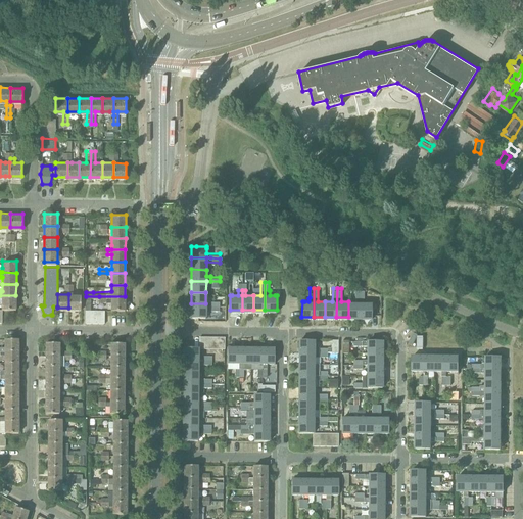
[(68,294),(68,308),(81,308),(81,294),(68,294)]
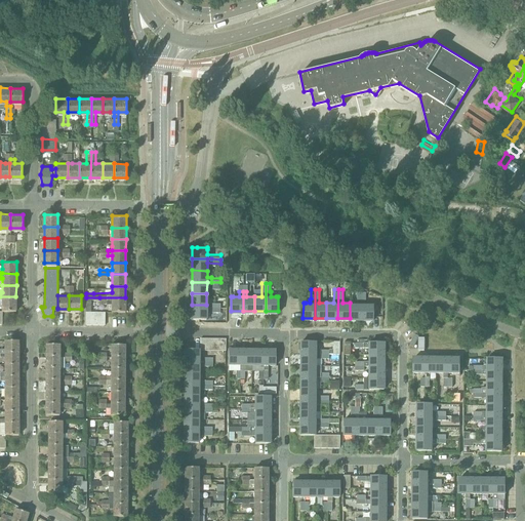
[(0,296),(0,301),(2,302),(2,309),(15,309),(15,296),(0,296)]
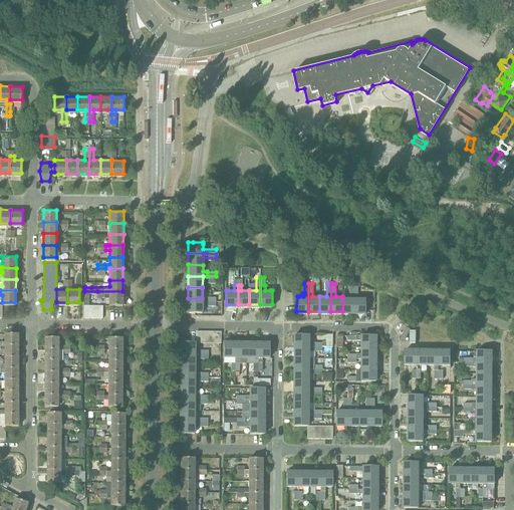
[(97,291),(97,295),(109,296),(109,303),(122,303),(122,291),(97,291)]
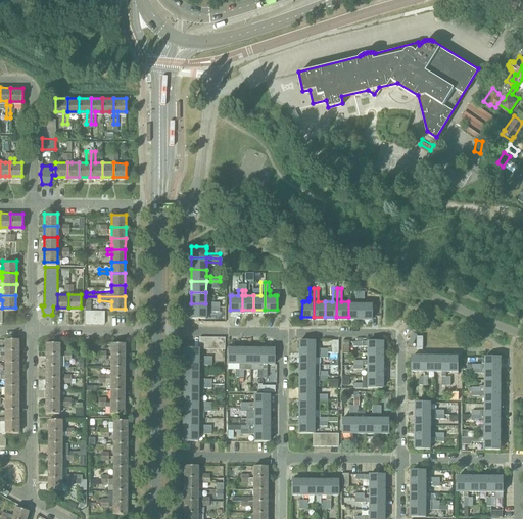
[(348,301),(348,317),(360,317),(360,297),(355,297),(355,301),(348,301)]
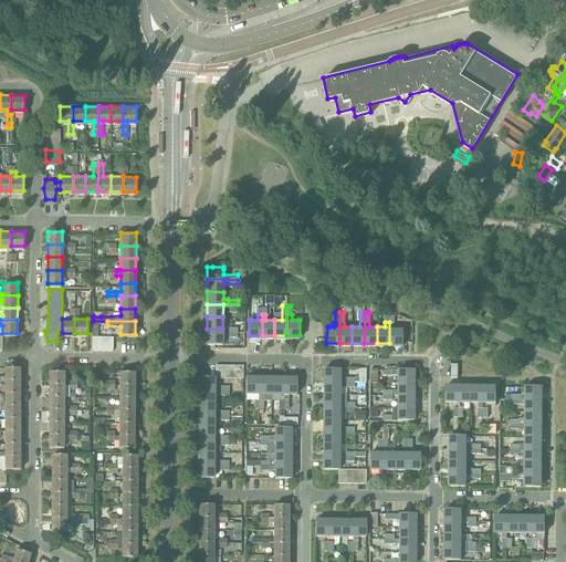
[(389,322),(389,343),(401,343),(402,326),(400,326),(394,326),(394,322),(389,322)]
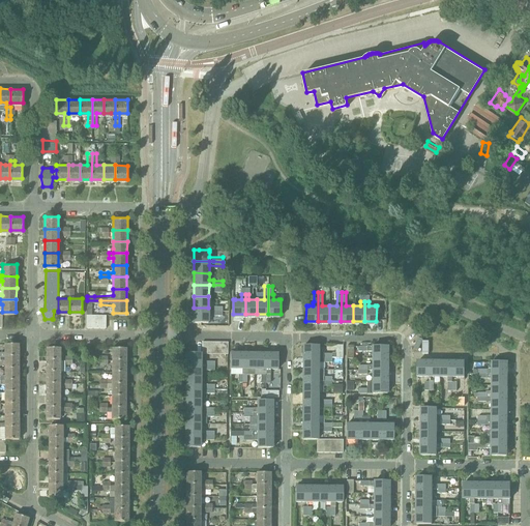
[(194,308),(194,320),(208,320),(208,318),(208,314),(213,314),(213,313),(223,313),(222,308),(213,308),(208,308),(194,308)]
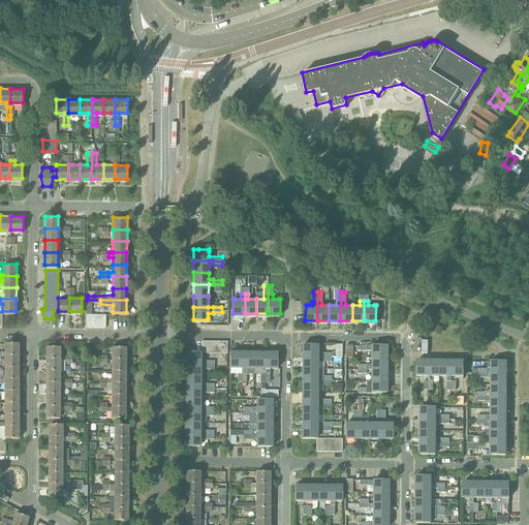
[(0,348),(0,352),(5,352),(19,352),(19,341),(5,341),(5,348),(0,348)]
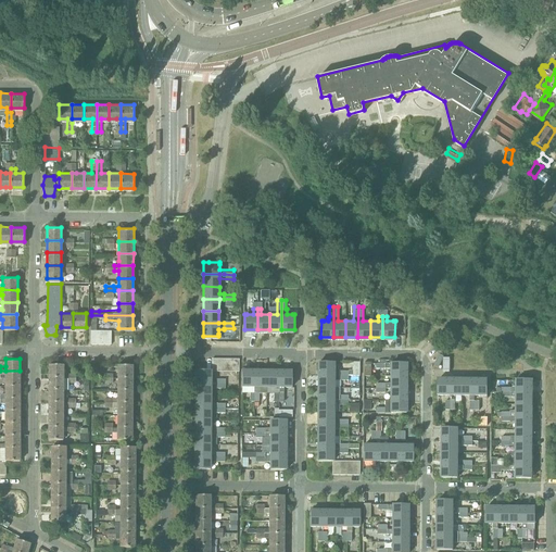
[(318,360),(318,372),(333,372),(339,373),(349,373),(349,367),(333,367),(333,362),(333,360),(324,360),(318,360)]
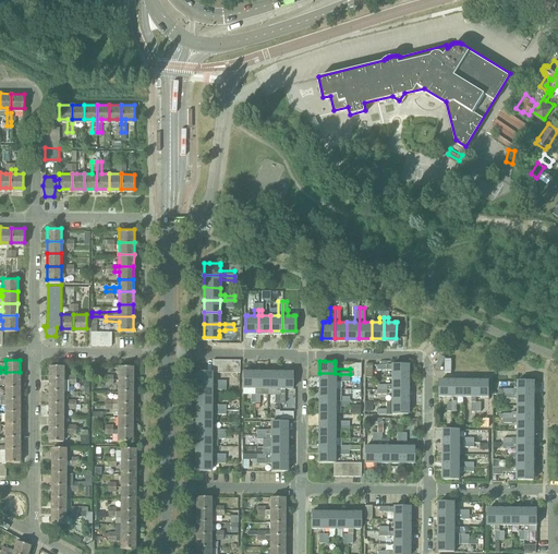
[(387,361),(387,365),(392,365),(392,374),(408,374),(408,361),(392,361),(387,361)]
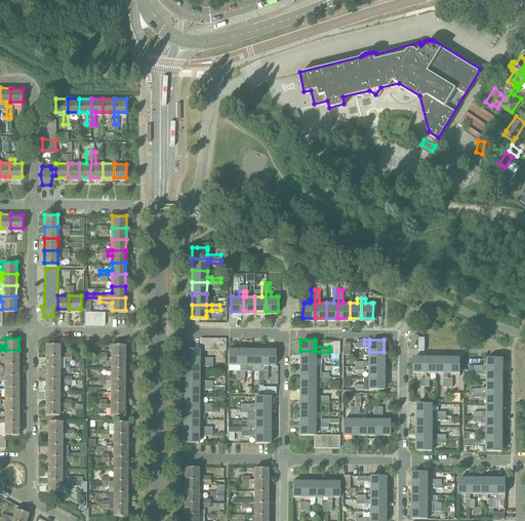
[(46,342),(46,354),(59,354),(59,342),(46,342)]
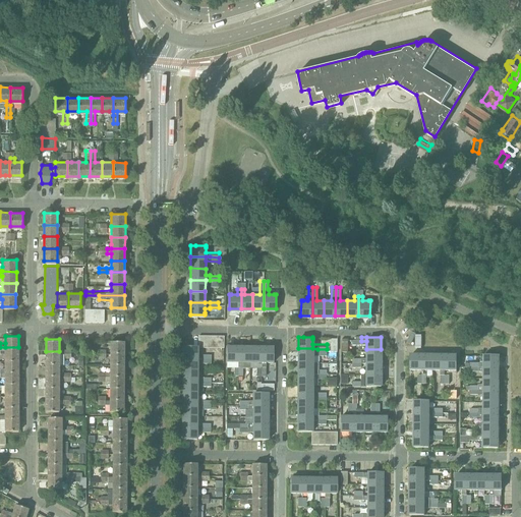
[(110,340),(110,351),(124,351),(124,340),(110,340)]
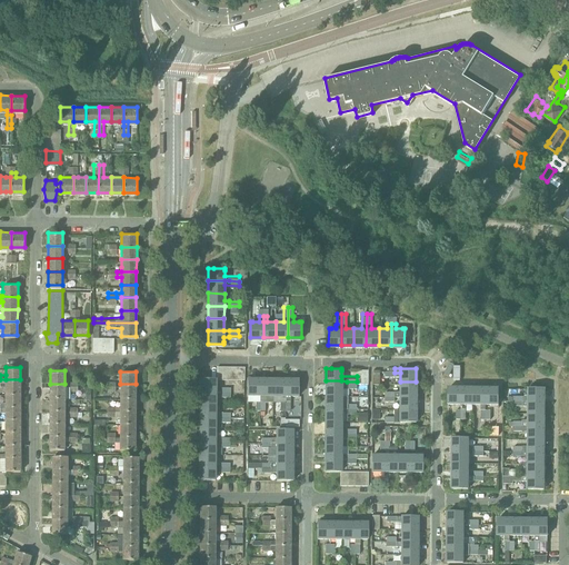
[(200,376),(199,389),(216,389),(221,389),(230,389),(230,385),(216,385),(216,378),(216,377),(200,376)]
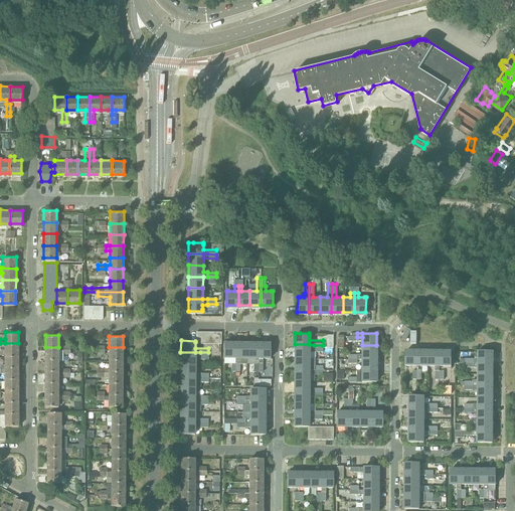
[(224,340),(224,355),(226,355),(235,355),(235,340),(224,340)]
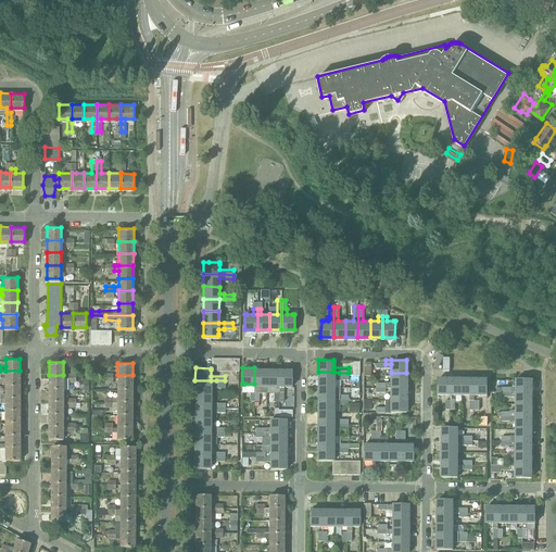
[(254,389),(254,398),(258,398),(258,389),(266,389),(267,368),(254,367),(254,384),(254,389)]
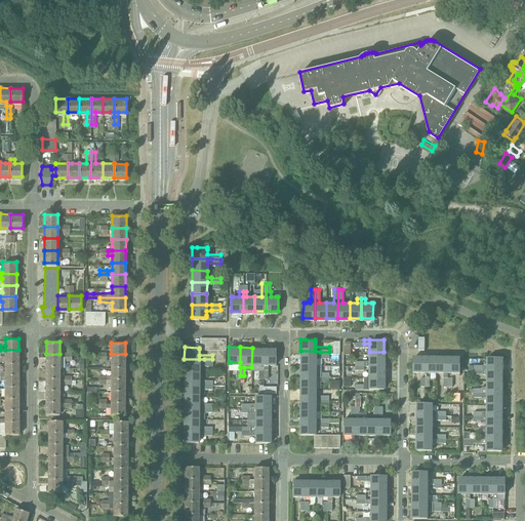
[(252,348),(251,367),(259,367),(258,376),(264,376),(264,348),(252,348)]
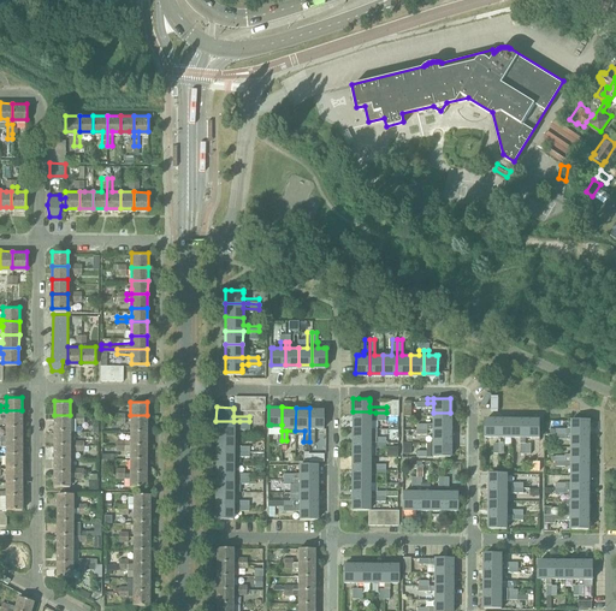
[(309,408),(309,442),(314,442),(314,425),(320,426),(323,426),(323,408),(309,408)]
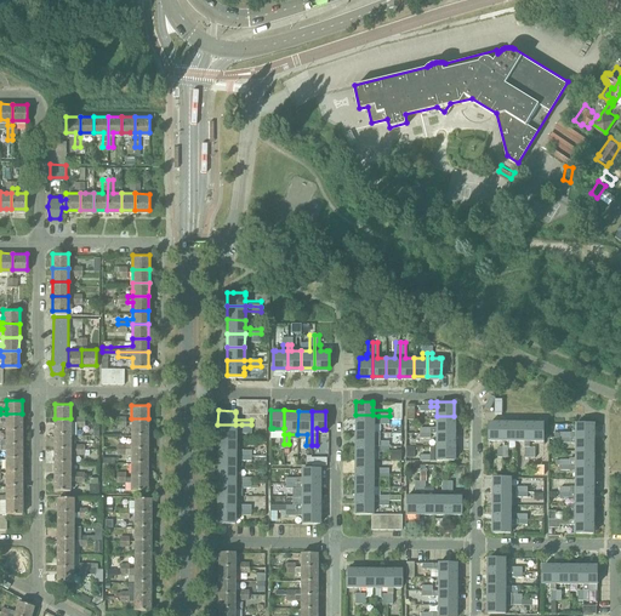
[(0,414),(0,417),(6,418),(6,428),(22,428),(22,414),(6,414),(0,414)]
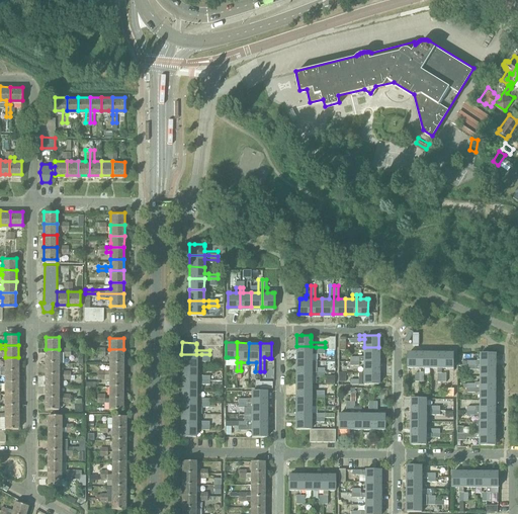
[(296,346),(296,358),(311,358),(311,350),(311,346),(296,346)]
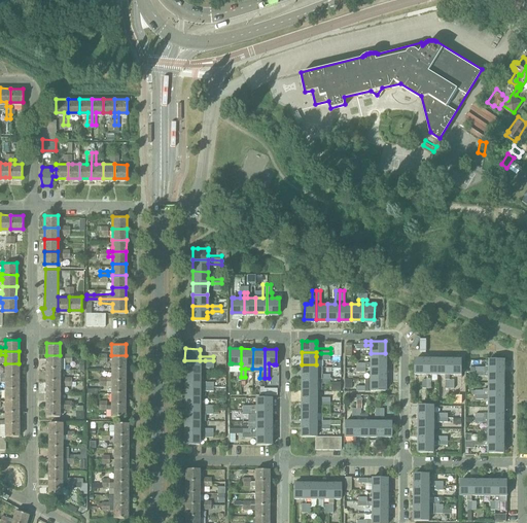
[(356,360),(356,364),(365,364),(371,364),(385,364),(385,353),(371,353),(371,360),(356,360)]
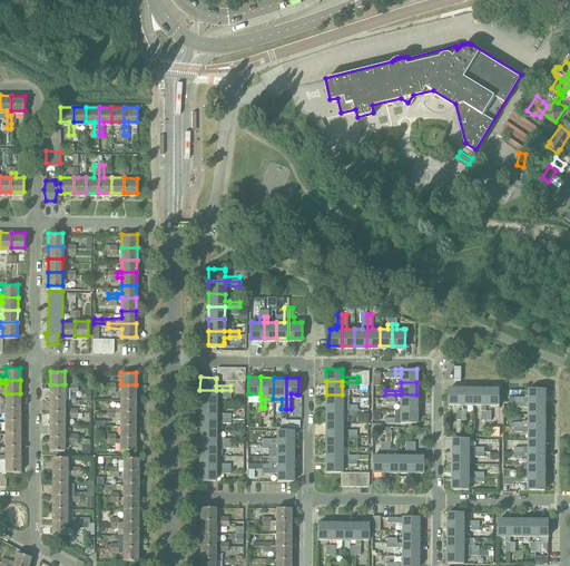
[(50,384),(50,397),(65,397),(70,397),(70,389),(78,390),(78,384),(70,384),(65,384),(50,384)]
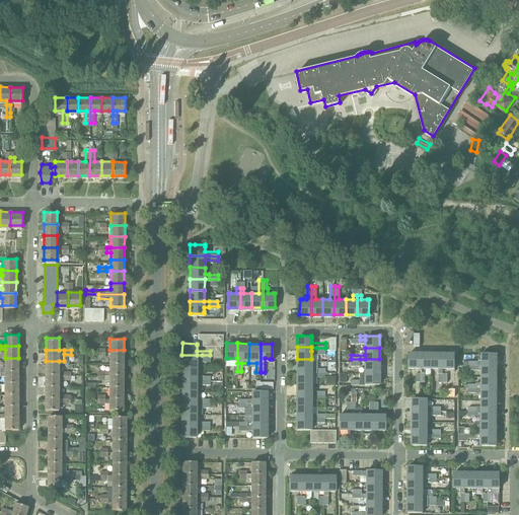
[(109,350),(109,362),(124,362),(124,350),(109,350)]
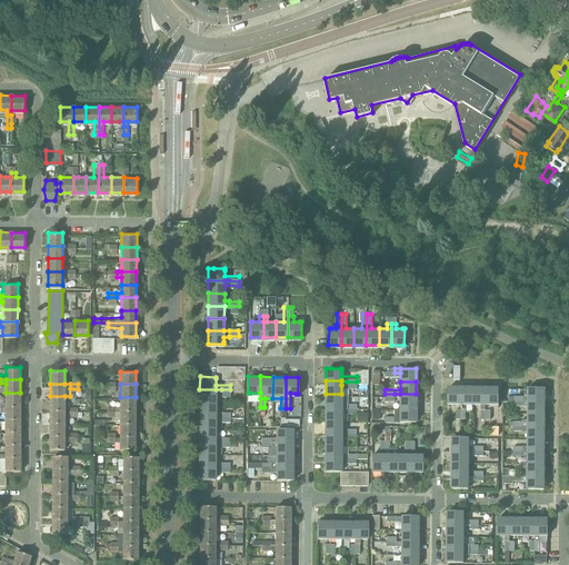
[(448,385),(448,402),(450,402),(461,402),(461,385),(448,385)]
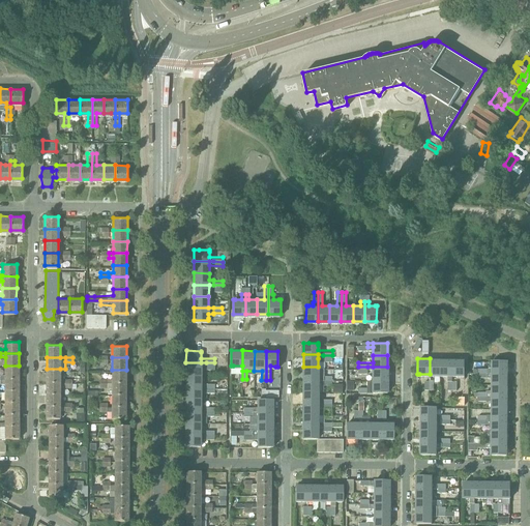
[(430,358),(430,374),(441,374),(441,358),(430,358)]
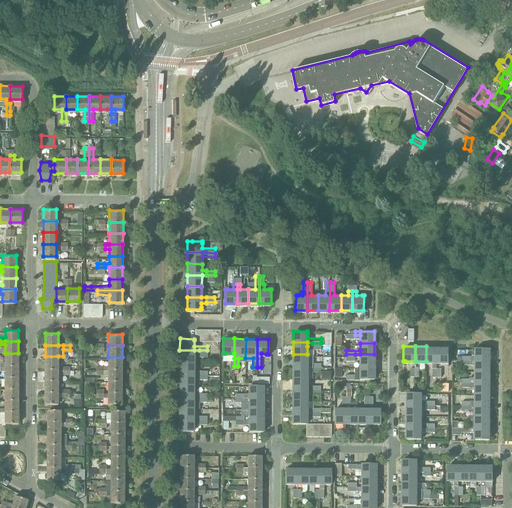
[(426,346),(426,361),(433,361),(433,366),(437,366),(437,346),(426,346)]
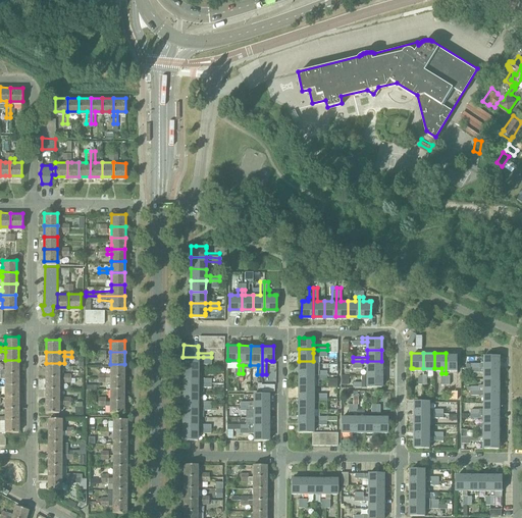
[(446,373),(446,381),(450,381),(450,368),(456,368),(458,368),(458,353),(446,353),(446,373)]
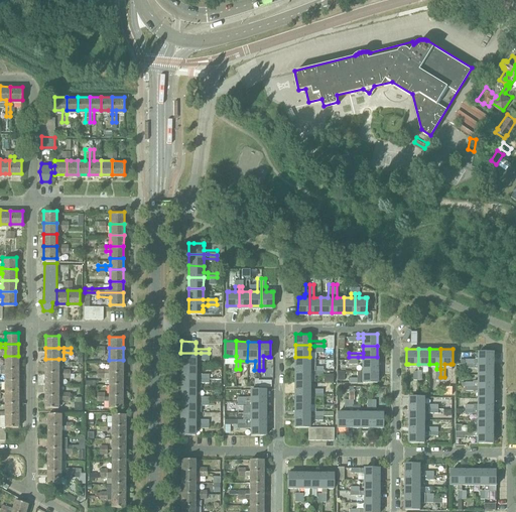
[(462,357),(462,361),(466,361),(494,361),(494,350),(480,350),(480,352),(480,357),(466,357),(462,357)]
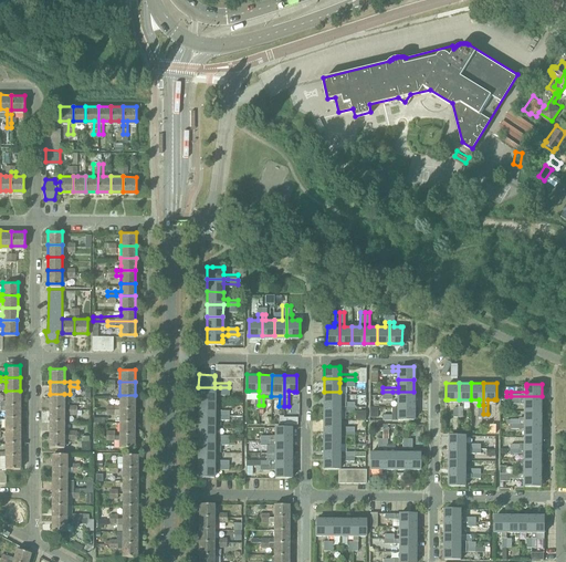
[(198,387),(198,399),(215,399),(215,387),(198,387)]
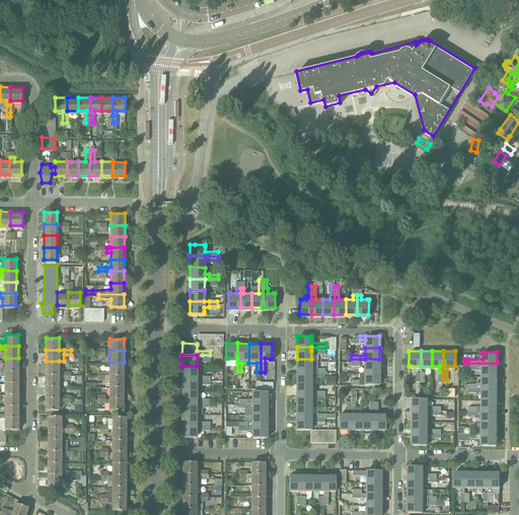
[(0,365),(0,364),(0,369),(18,369),(18,358),(5,358),(5,365),(0,365)]
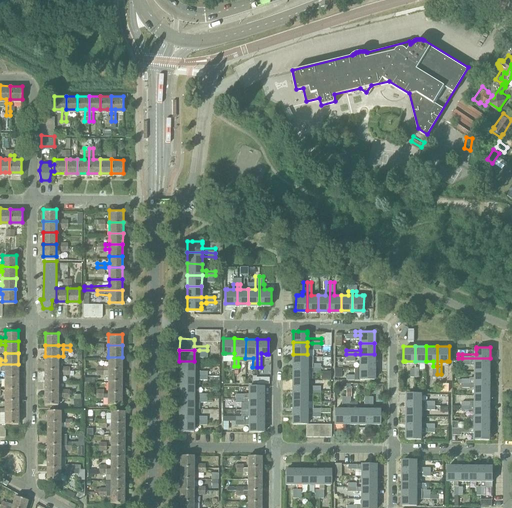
[(293,354),(293,365),(307,365),(307,354),(293,354)]
